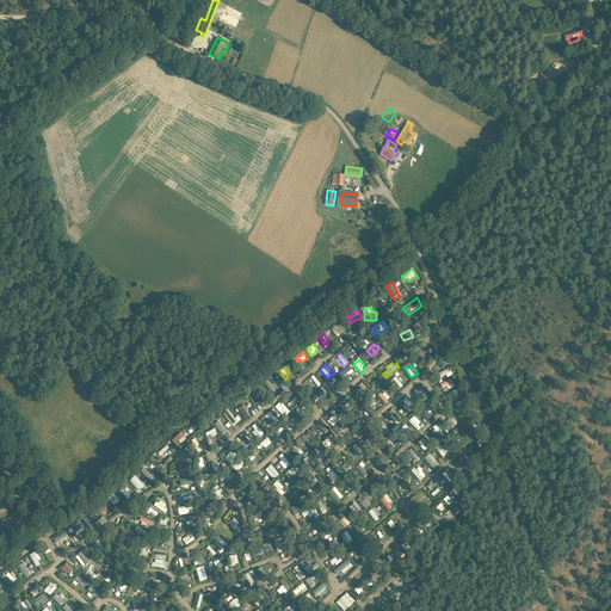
[(449,377),(454,375),(449,368),(438,374),(440,378),(446,375),(449,377)]
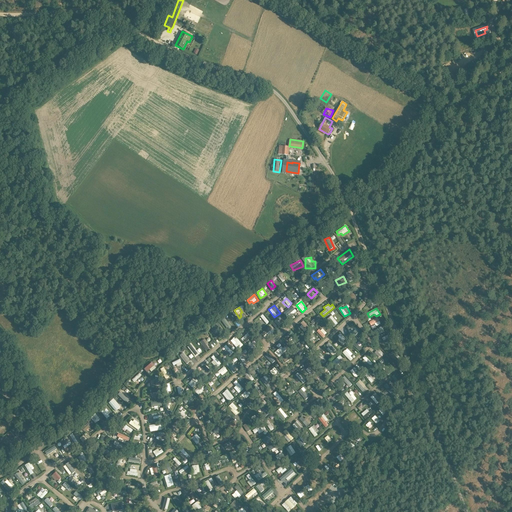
[(262,314),(260,316),(267,324),(269,322),(262,314)]
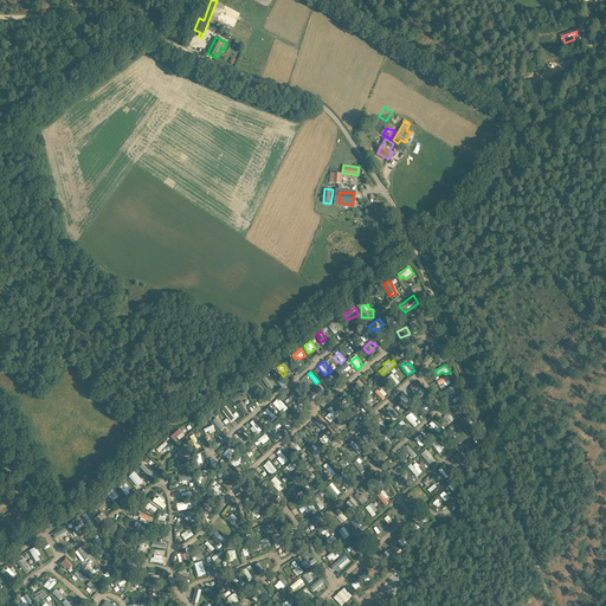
[(376,373),(368,380),(372,386),(380,379),(376,373)]
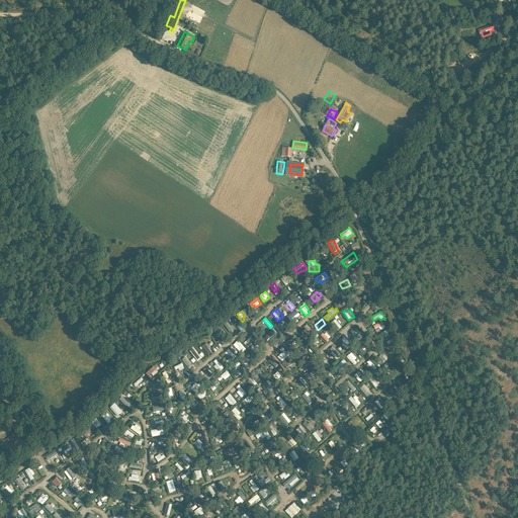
[(337,331),(342,327),(335,319),(331,323),(337,331)]
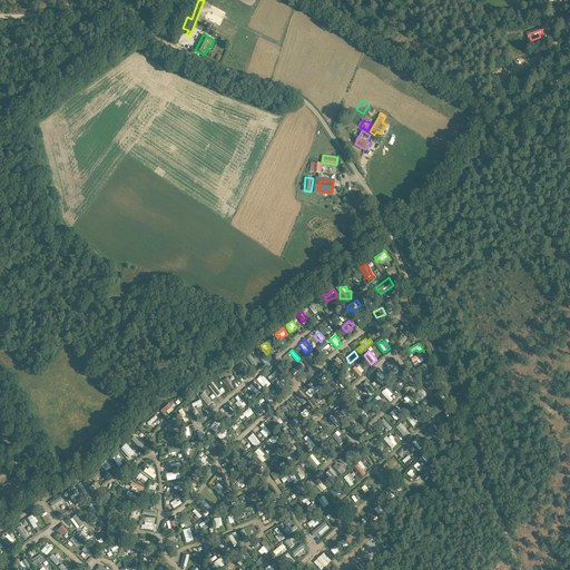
[(249,353),(245,357),(255,367),(258,363),(249,353)]
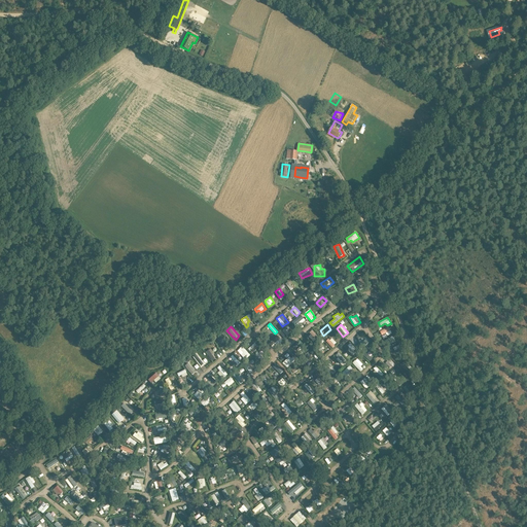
[(380,331),(382,336),(391,331),(389,327),(380,331)]
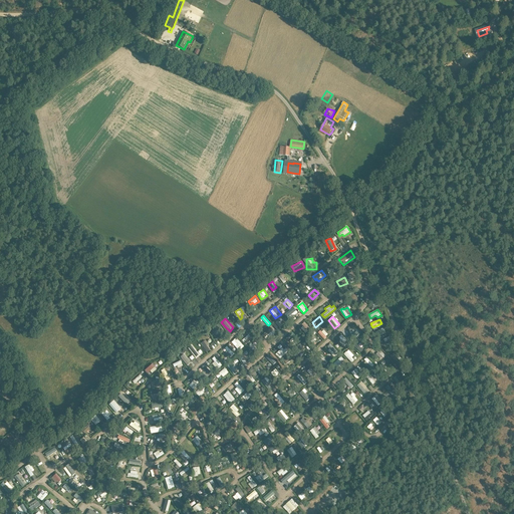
[(277,330),(282,326),(277,321),(272,325),(277,330)]
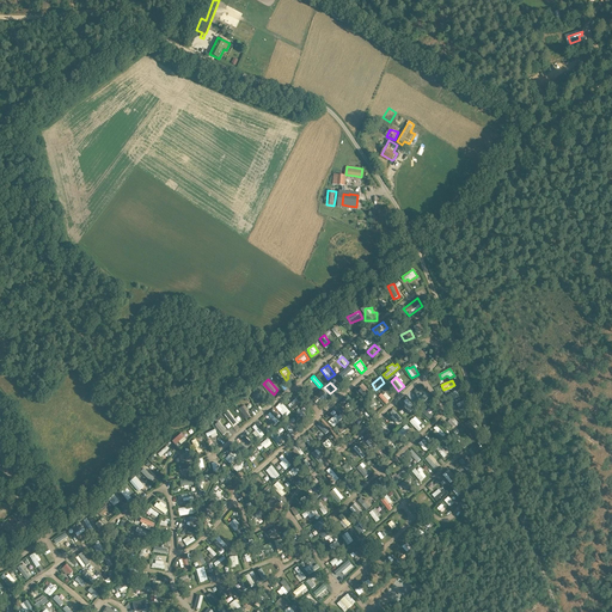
[(362,383),(360,386),(366,395),(369,392),(362,383)]
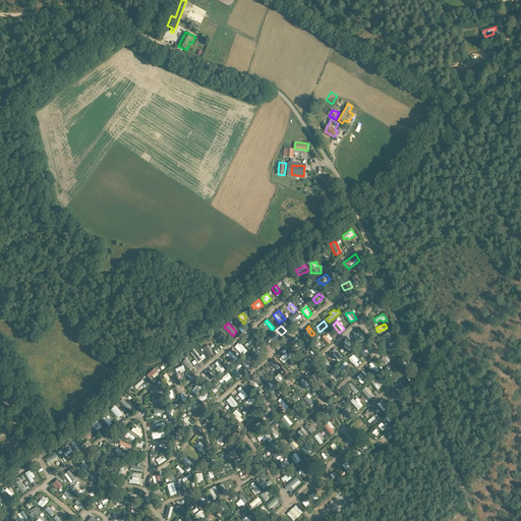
[(222,328),(214,333),(218,340),(226,335),(222,328)]
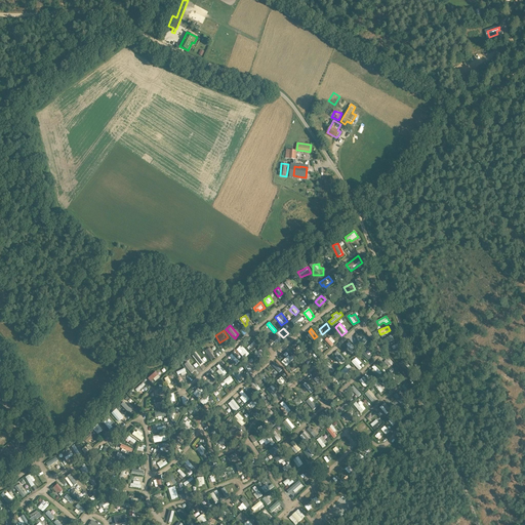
[(278,334),(267,341),(269,346),(280,337),(278,334)]
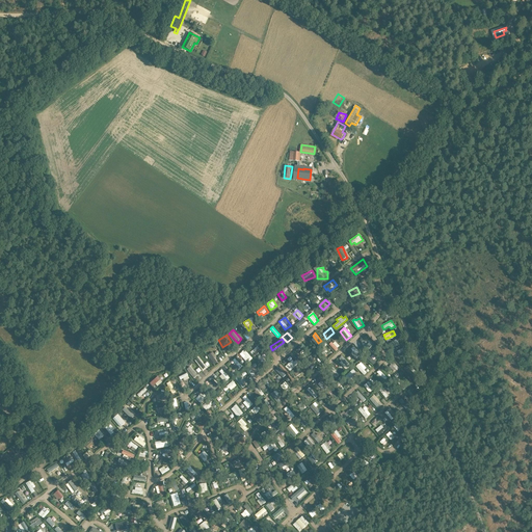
[(335,350),(340,346),(336,341),(330,345),(335,350)]
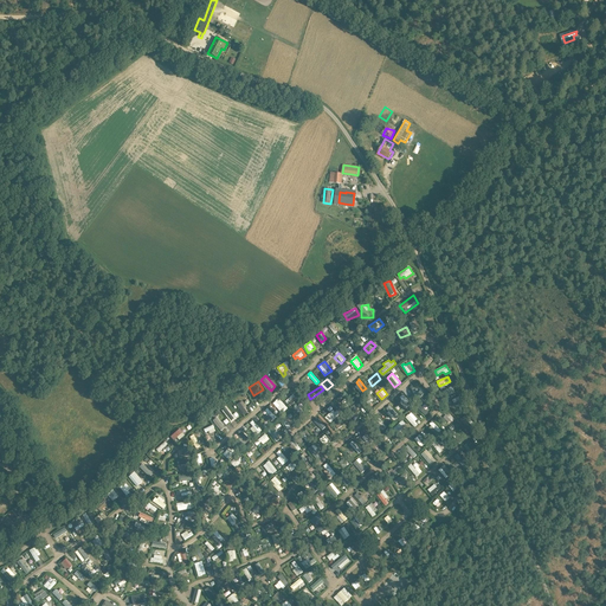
[(420,389),(411,399),(414,403),(424,393),(420,389)]
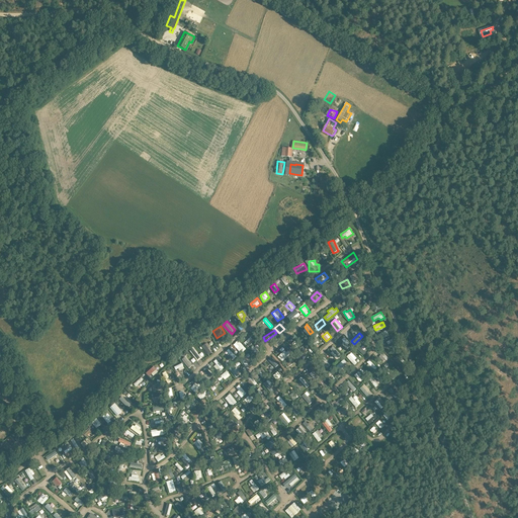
[(207,354),(210,352),(208,349),(210,348),(206,342),(201,346),(207,354)]
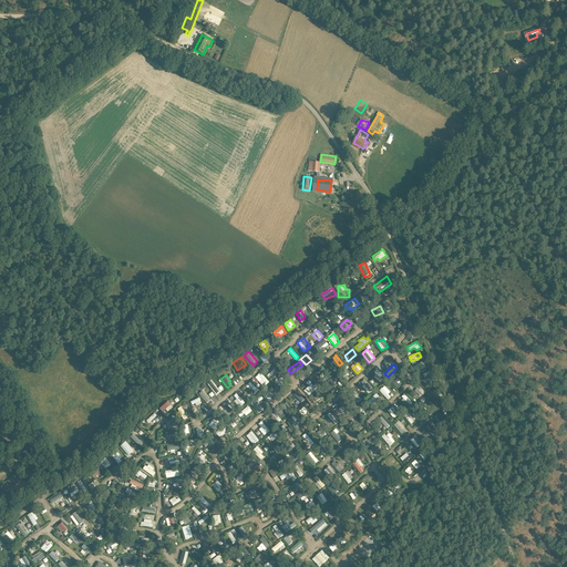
[(360,383),(367,391),(371,385),(364,379),(360,383)]
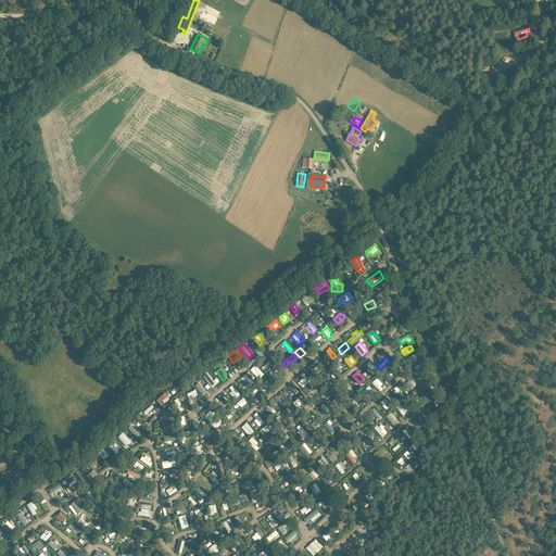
[(207,373),(203,376),(211,387),(216,382),(207,373)]
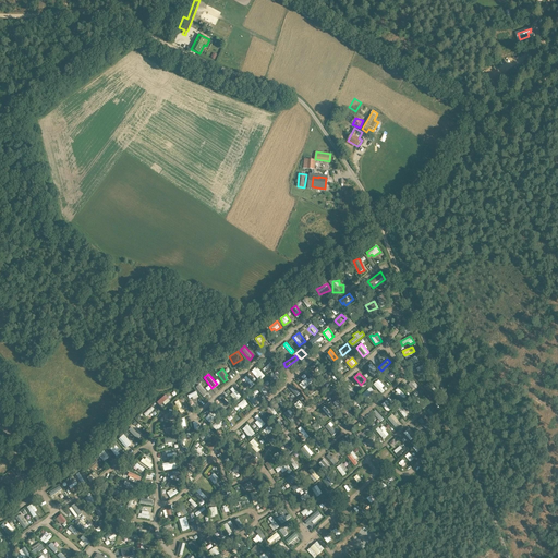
[(307,376),(299,384),(303,389),(312,381),(307,376)]
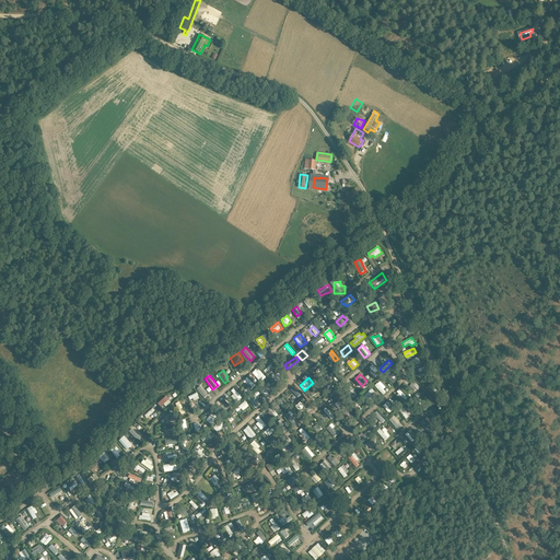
[(383,395),(386,392),(383,388),(385,386),(381,382),(375,386),(383,395)]
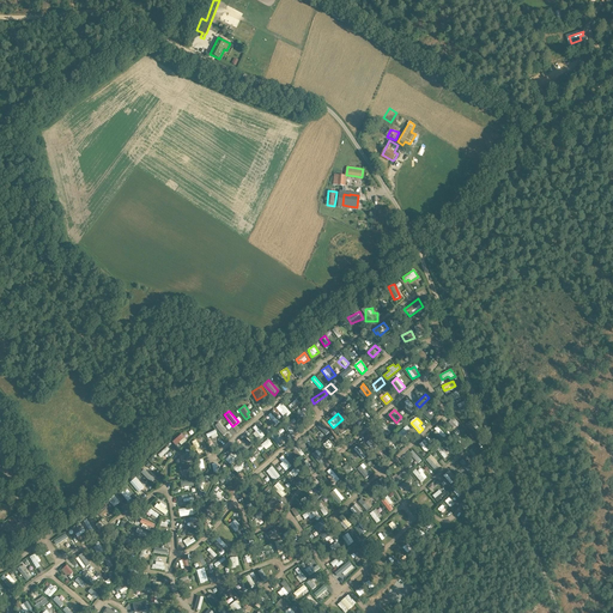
[(290,419),(284,424),(291,432),(293,431),(291,428),(293,425),(290,419)]
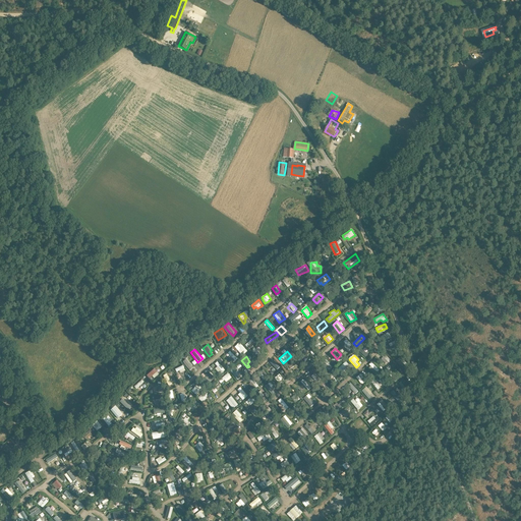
[(387,364),(391,360),(386,356),(383,360),(387,364)]
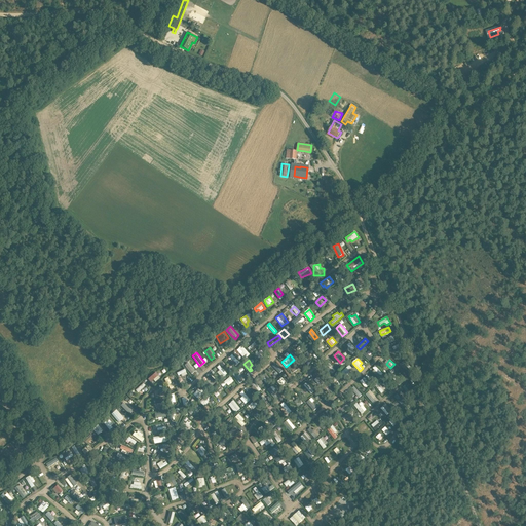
[(188,362),(184,365),(191,374),(195,371),(188,362)]
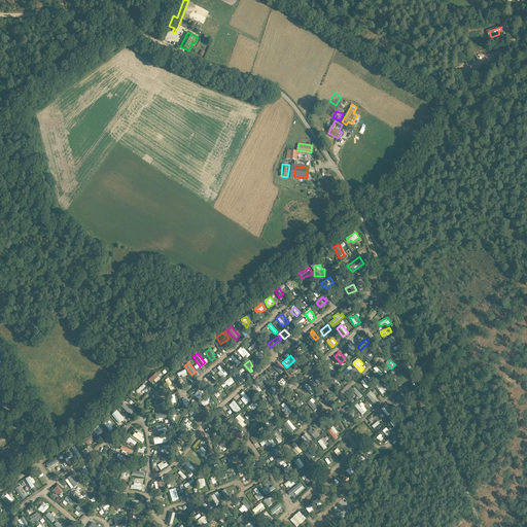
[(327,365),(334,372),(336,370),(329,363),(327,365)]
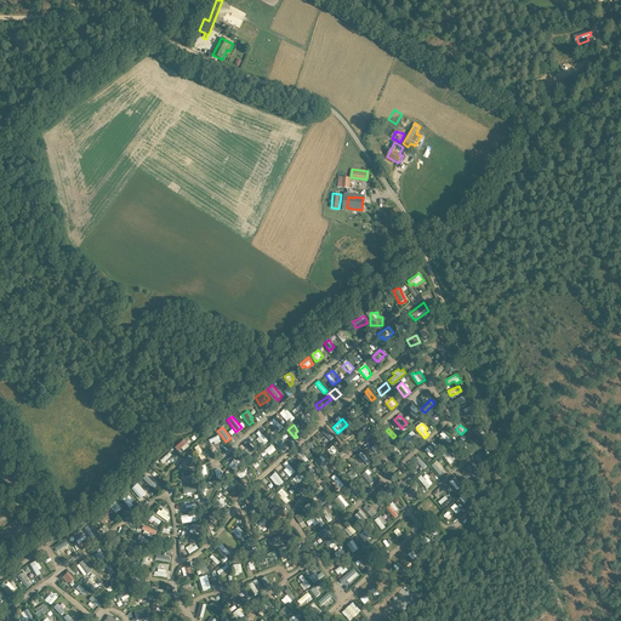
[(322,434),(329,442),(334,438),(328,429),(322,434)]
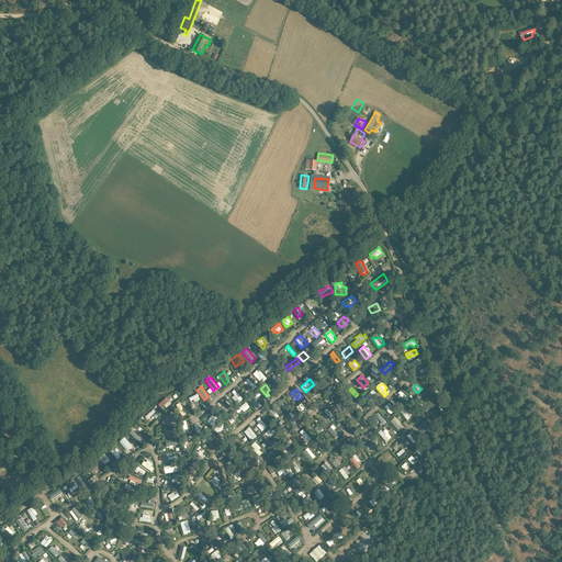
[(368,401),(377,394),(373,390),(364,396),(368,401)]
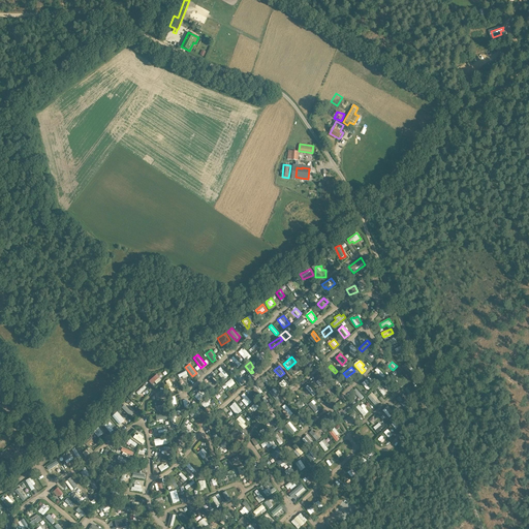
[(377,368),(374,370),(382,377),(384,375),(377,368)]
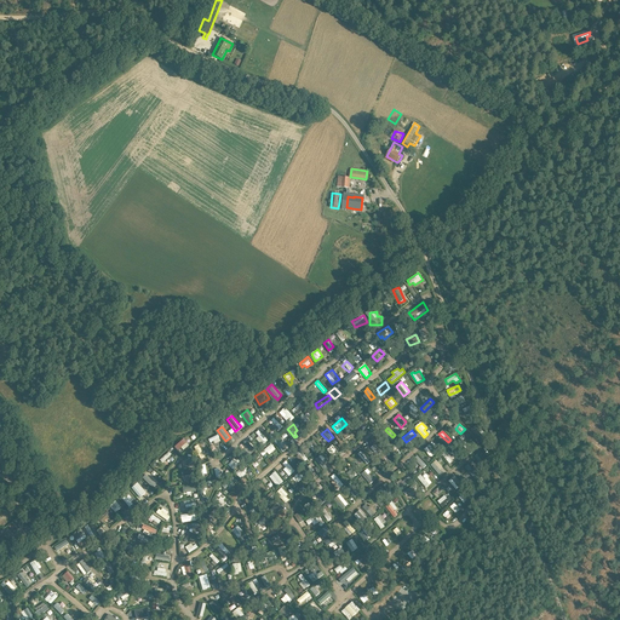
[(213,441),(216,443),(220,441),(217,434),(207,438),(210,443),(213,441)]
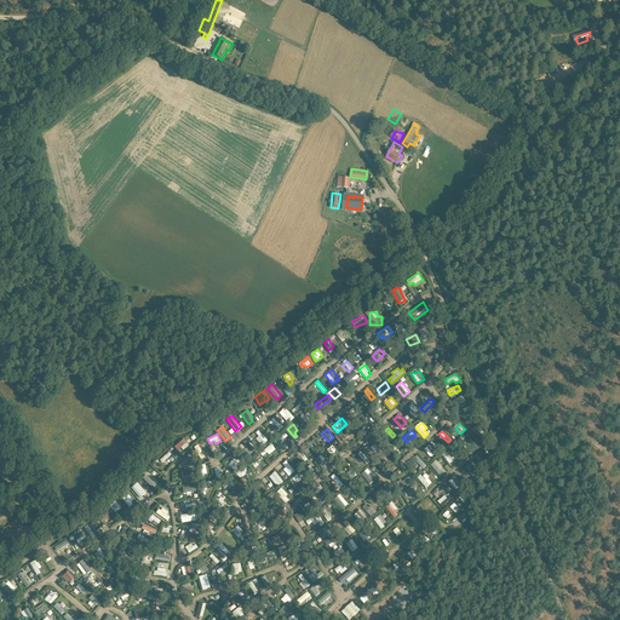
[(182,449),(188,446),(183,438),(173,446),(176,451),(181,447),(182,449)]
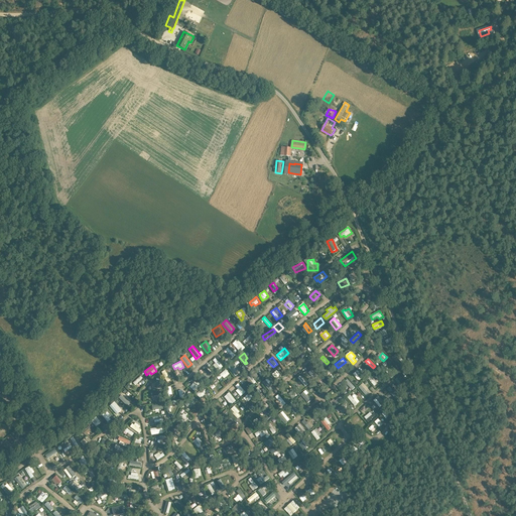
[(235,376),(238,374),(232,365),(228,367),(235,376)]
